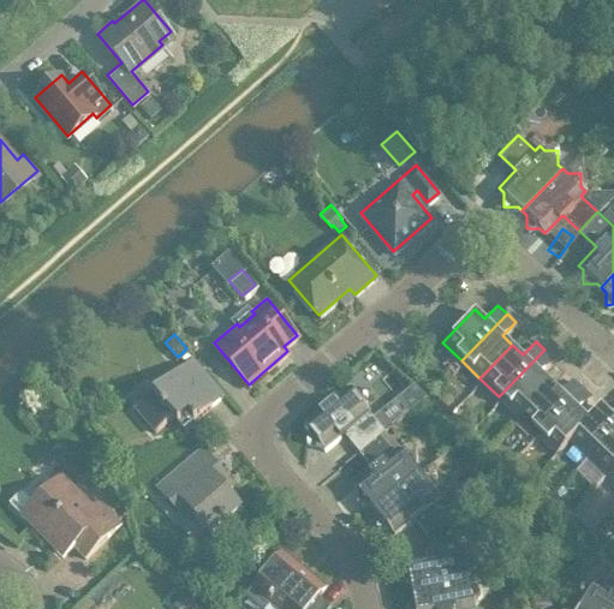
[(553,358),(544,350),(499,396),(517,415),(550,381),(541,371),(553,358)]
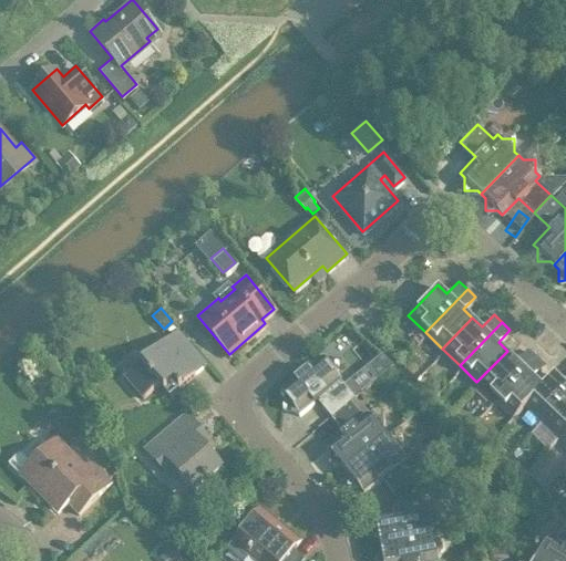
[(176,329),(123,373),(142,395),(158,381),(168,393),(205,362),(176,329)]
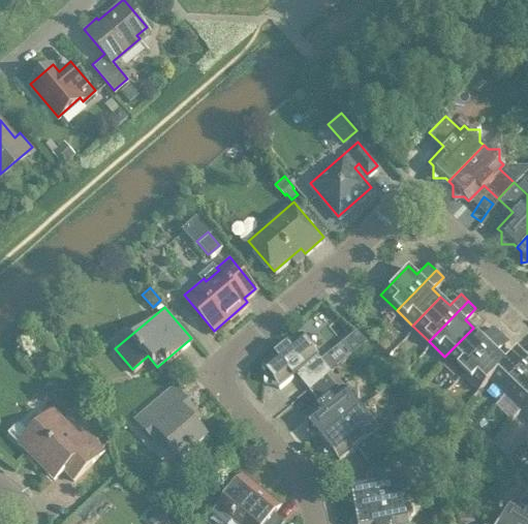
[(286,341),(298,332),(291,324),(280,334),(286,341)]
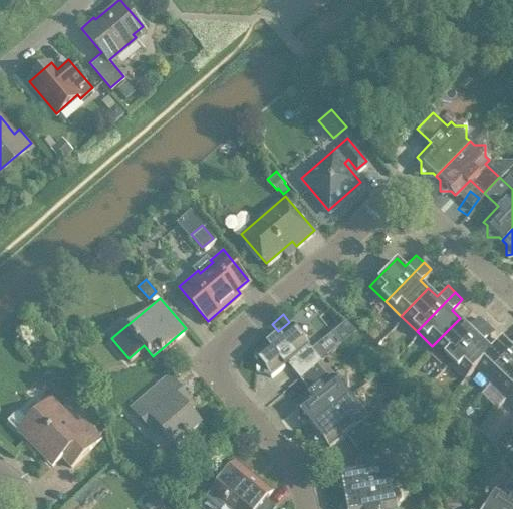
[(460,318),(432,346),(448,361),(486,322),(479,315),(468,326),(460,318)]
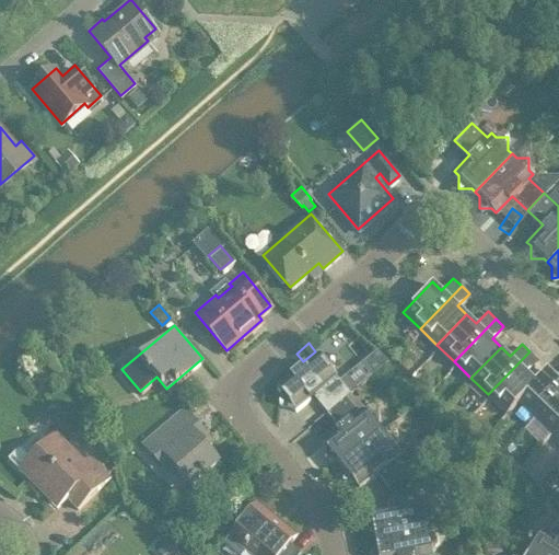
[(376,348),(365,357),(374,368),(384,359),(376,348)]
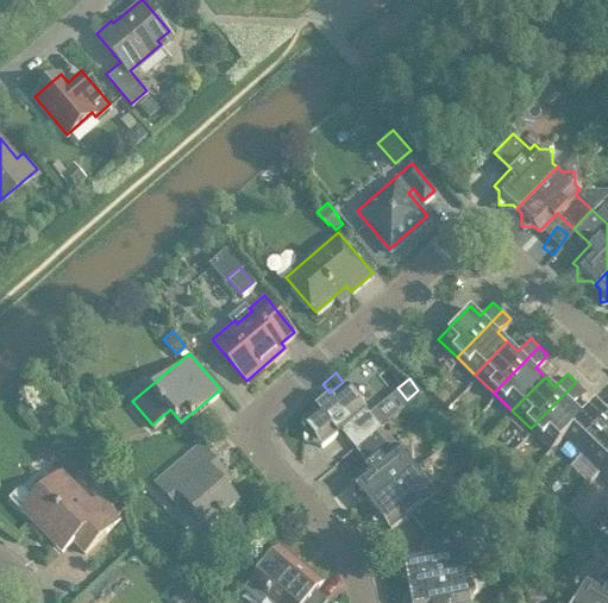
[(355,445),(376,428),(361,410),(365,406),(361,401),(362,388),(349,385),(344,381),(343,382),(330,393),(300,418),(304,422),(302,437),(315,438),(320,443),(339,427),(355,445)]
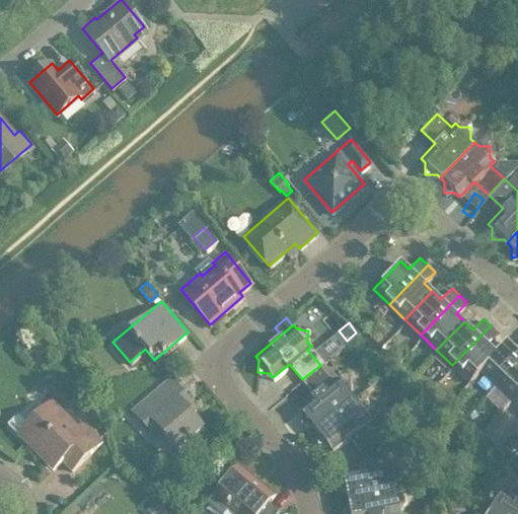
[(491,325),(452,365),(468,381),(479,369),(478,369),(495,352),(488,344),(498,333),(491,325)]
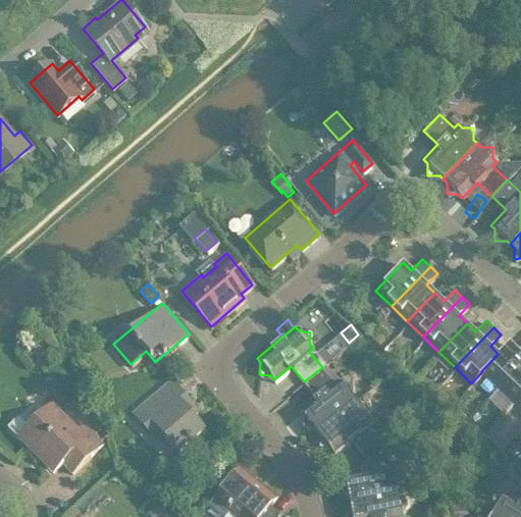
[(481,371),(482,371),(498,386),(520,361),(520,348),(518,351),(509,342),(498,354),(481,371)]
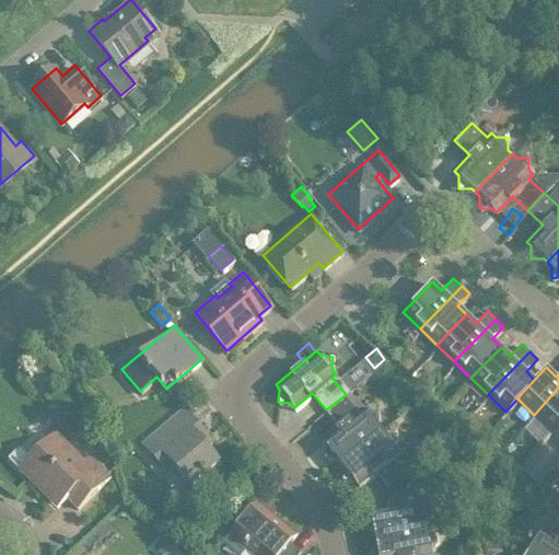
[(558,388),(534,415),(551,431),(558,423),(558,388)]
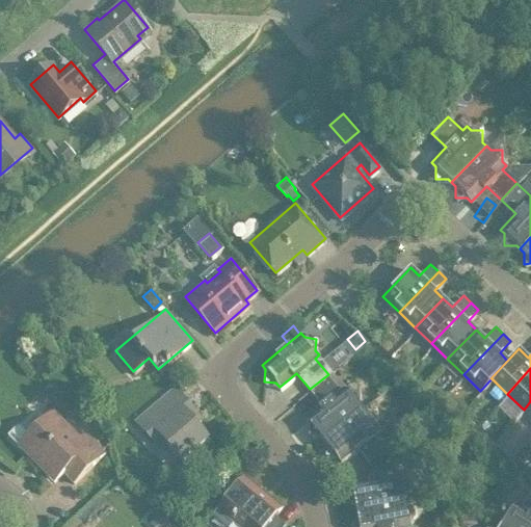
[(322,440),(362,406),(359,403),(360,391),(348,390),(344,386),(340,389),(328,374),(310,389),(322,404),(304,418),(309,422),(308,433),(319,436),(322,440)]
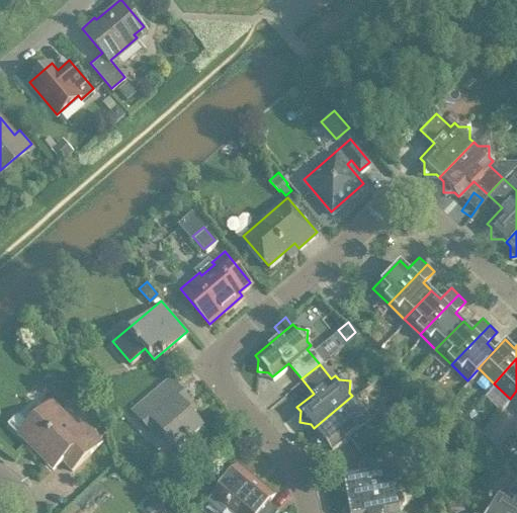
[(169,376),(132,408),(148,426),(154,421),(176,446),(201,425),(182,403),(188,399),(169,376)]
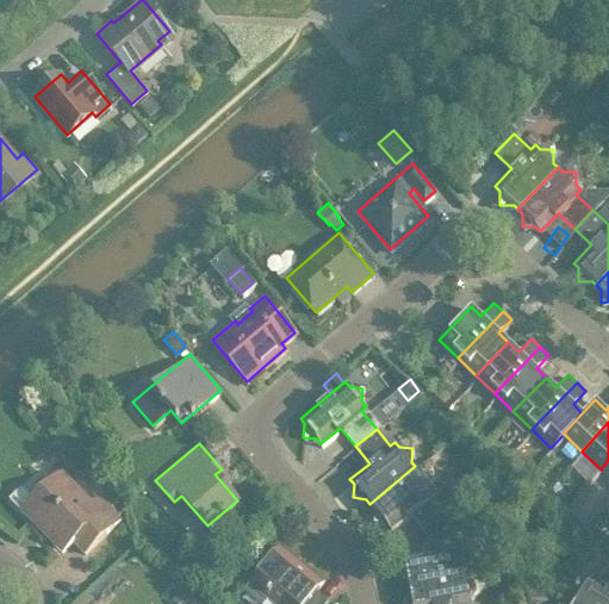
[(410,512),(422,528),(447,516),(430,496),(435,491),(430,486),(433,473),(418,472),(415,466),(370,504),(374,509),(373,522),(386,523),(390,528),(410,512)]
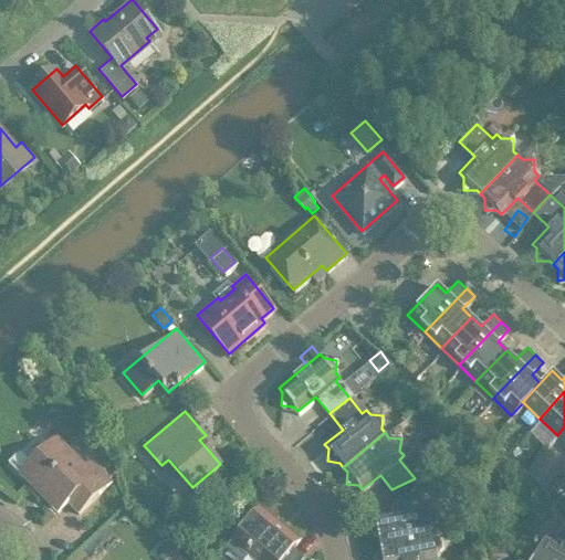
[(55,434),(29,461),(18,450),(7,461),(28,481),(59,511),(69,500),(77,510),(110,478),(90,458),(84,464),(55,434)]
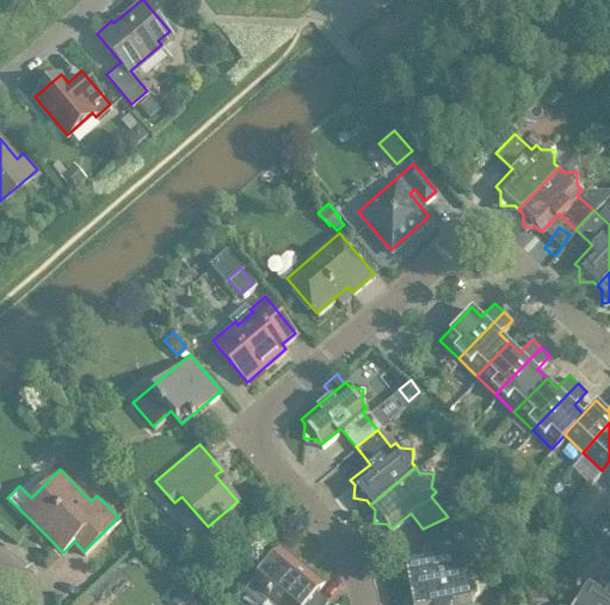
[(470,604),(470,599),(478,587),(467,580),(464,568),(472,557),(461,549),(460,543),(454,544),(448,517),(423,529),(426,549),(402,554),(404,560),(396,572),(407,579),(410,591),(402,603),(406,604),(470,604)]
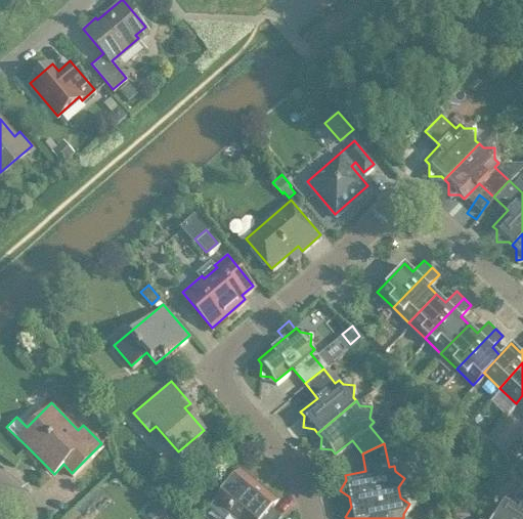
[(209,507),(223,518),(229,512),(238,518),(275,518),(279,514),(270,506),(276,498),(236,466),(226,478),(230,481),(209,507)]
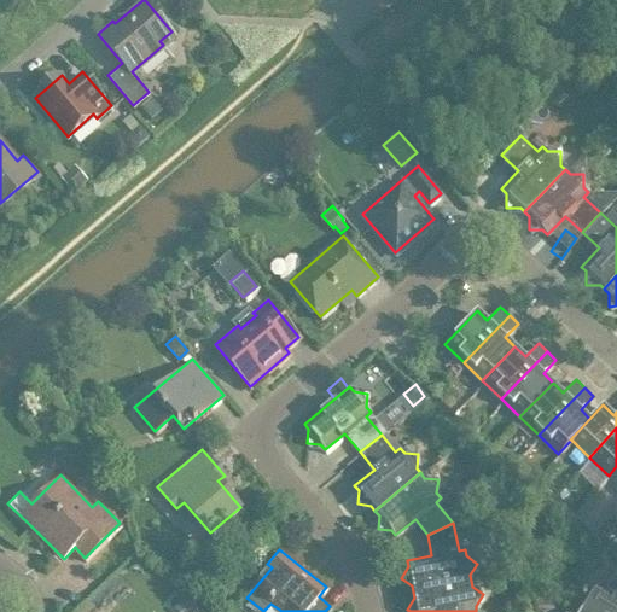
[(585,605),(581,610),(585,611),(616,611),(616,570),(605,587),(599,583),(595,589),(582,592),(585,605)]
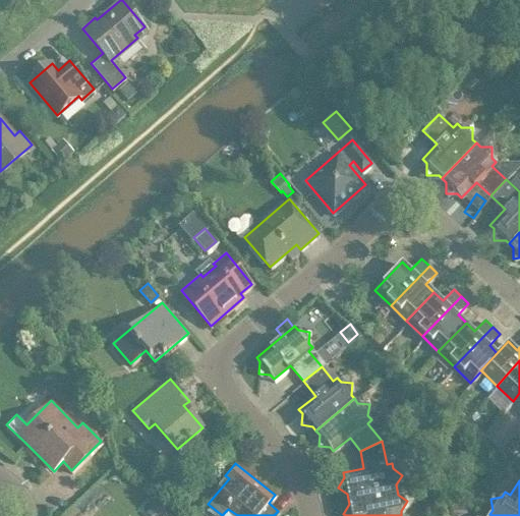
[(452,515),(466,510),(461,498),(447,503),(452,515)]
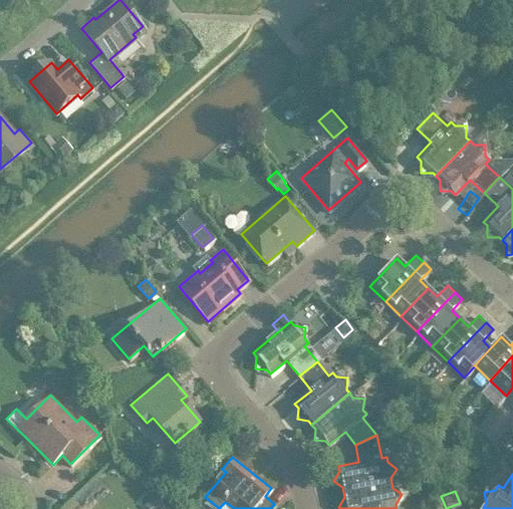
[(152,492),(144,504),(150,508),(156,508),(163,500),(152,492)]
